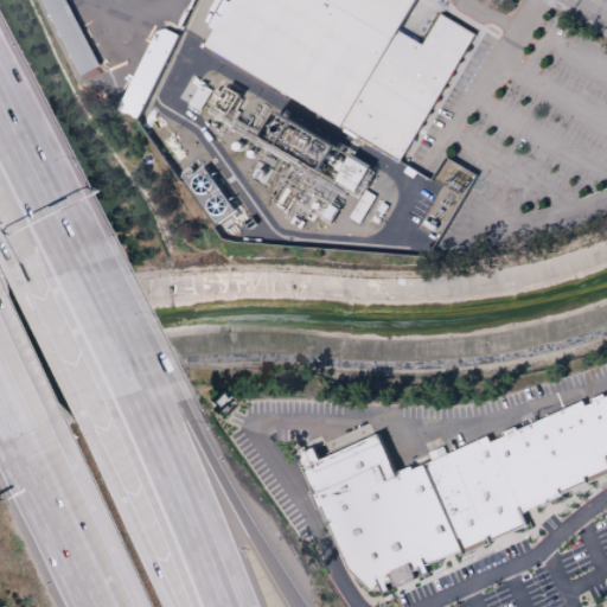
[(42,0),(65,0),(101,66),(81,76),(42,0)]
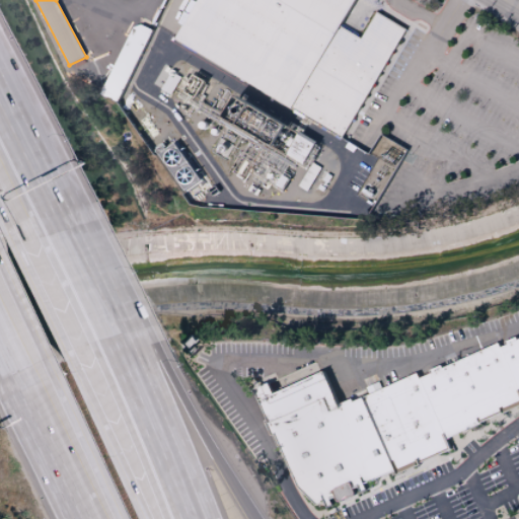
[(176,38),(198,0),(358,0),(343,26),(294,107),(176,38)]
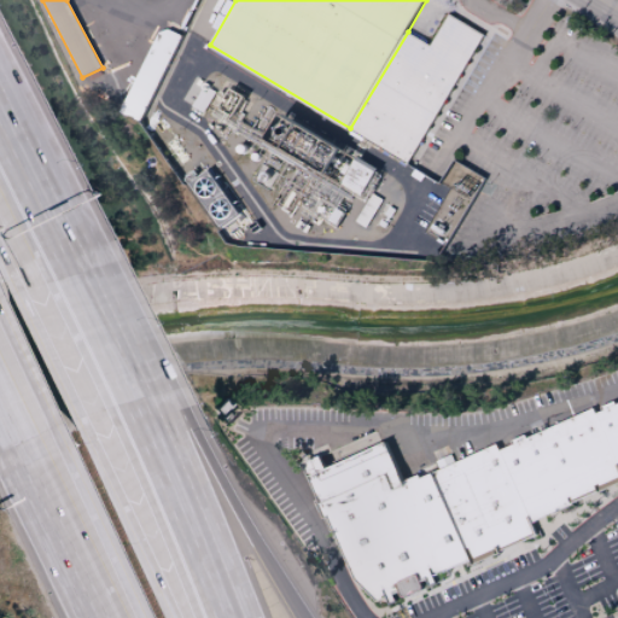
[(408,31),(418,38),(431,45),(449,15),(485,35),(410,159),(408,163),(350,128),(408,31)]
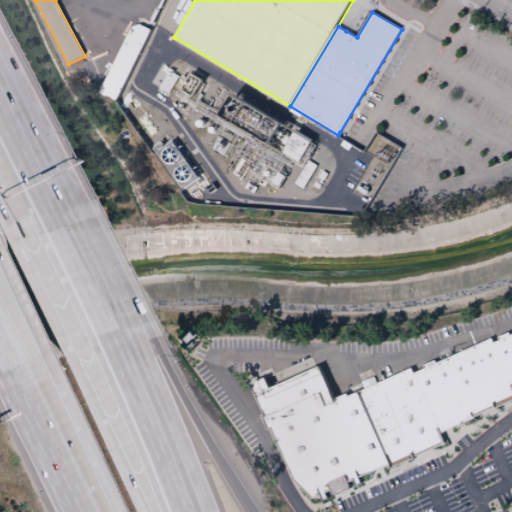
[(99,93),(132,27),(140,24),(151,29),(116,101),(99,93)]
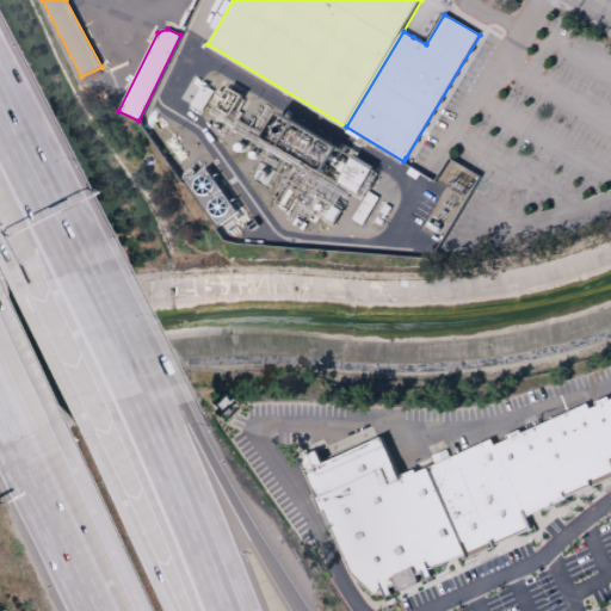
[(359,193),(370,167),(351,160),(340,185),(359,193)]
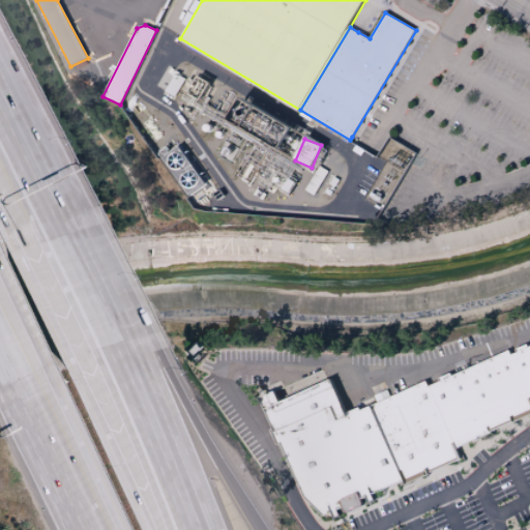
[(529,416),(455,448),(459,454),(460,459),(425,472),(427,474),(402,484),(400,479),(370,405),(427,380),(429,385),(439,381),(438,378),(451,372),(452,376),(510,349),(512,353),(518,351),(517,348),(529,342),(529,416)]
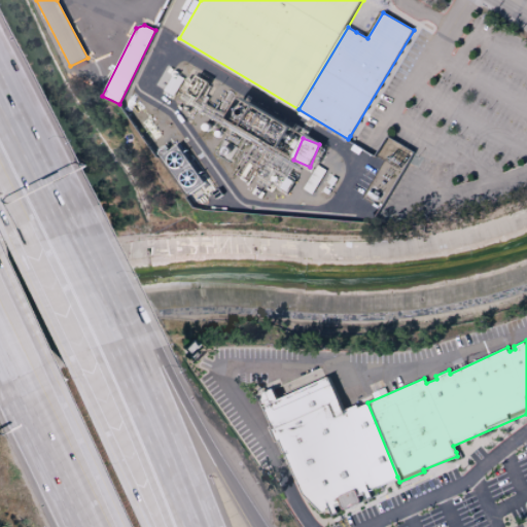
[(367,402),(397,477),(366,491),(369,496),(360,499),(358,495),(356,496),(357,500),(357,501),(356,502),(341,510),(340,508),(338,507),(336,504),(317,513),(299,494),(276,443),(274,443),(267,427),(270,425),(257,394),(273,388),(277,398),(328,376),(342,410),(356,403),(357,408),(367,402)]
